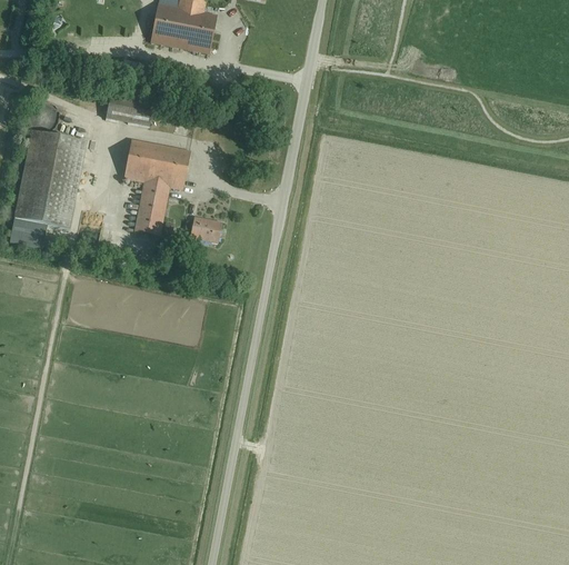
[(209,52),(217,13),(203,11),(205,0),(179,0),(178,6),(158,2),(150,41),(209,52)]
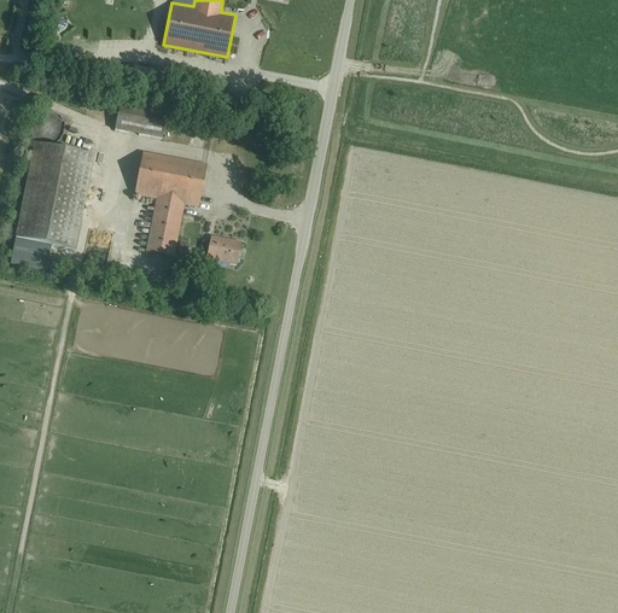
[(162,136),(167,107),(118,99),(114,127),(162,136)]
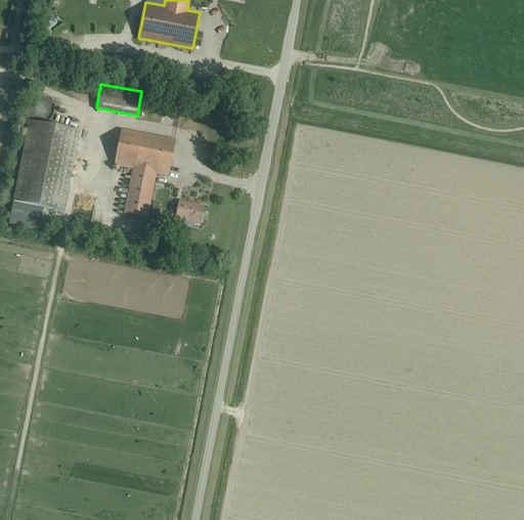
[(79,129),(29,119),(9,219),(40,224),(44,205),(63,209),(79,129)]
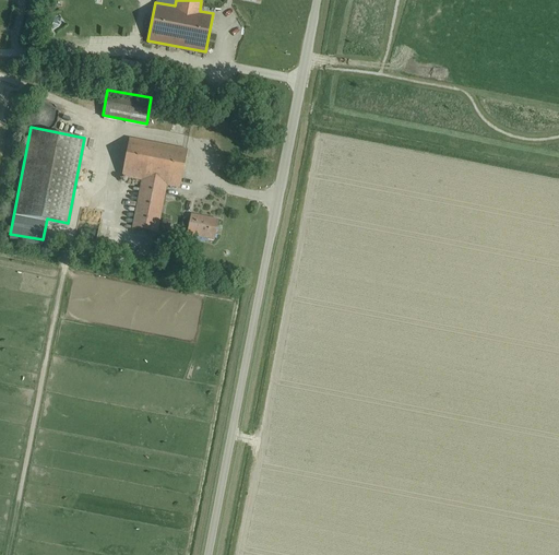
[(179,185),(187,146),(129,136),(121,174),(141,177),(132,225),(156,229),(166,182),(179,185)]
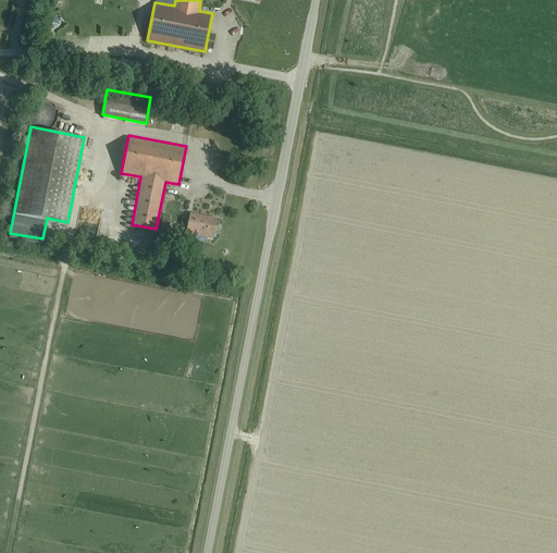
[(212,236),(217,217),(190,211),(186,231),(212,236)]
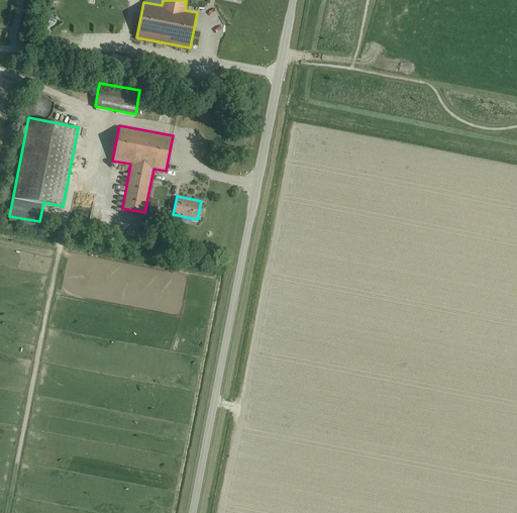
All buildings are outlined.
